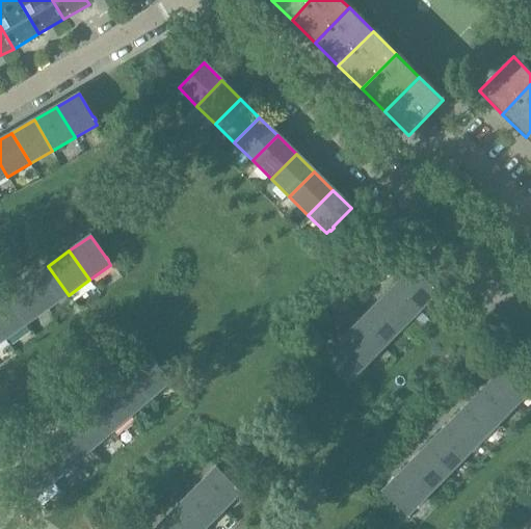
[(48,266),(27,281),(47,310),(69,295),(48,266)]
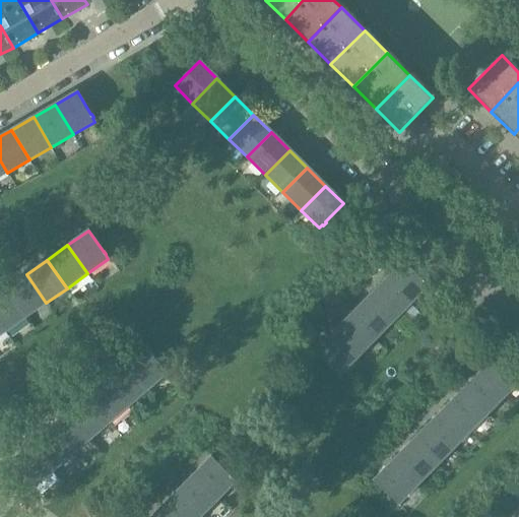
[(385,279),(410,304),(428,285),(425,282),(425,281),(423,279),(422,279),(403,261),(385,279)]
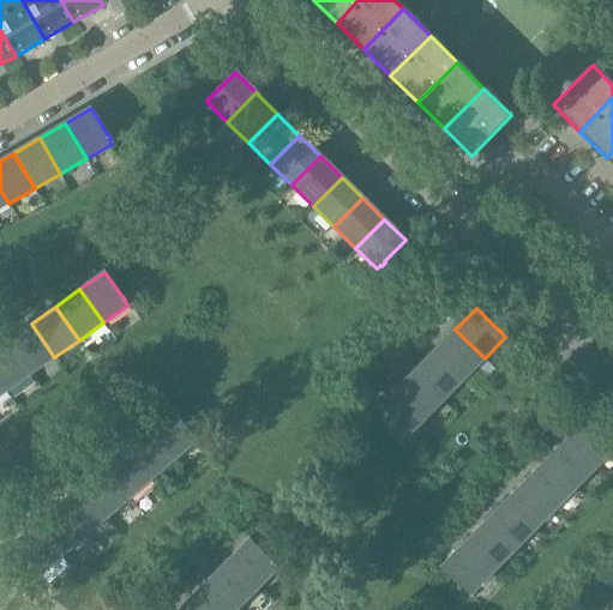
[(31,324),(6,342),(30,375),(54,357),(31,324)]
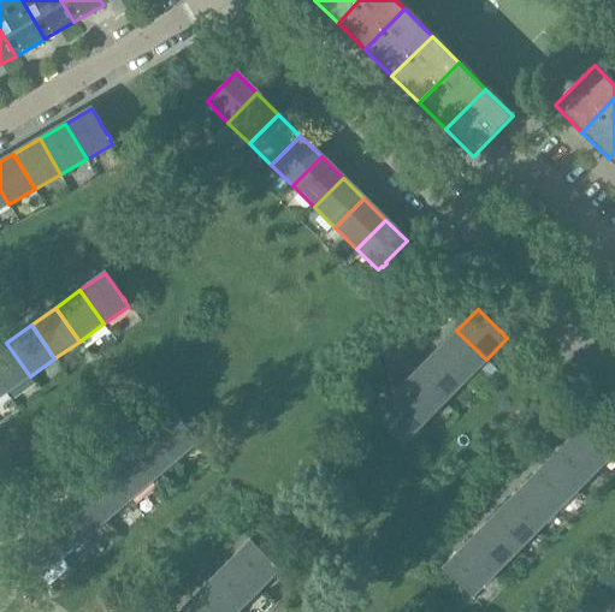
[(456,331),(436,352),(465,381),(486,360),(456,331)]
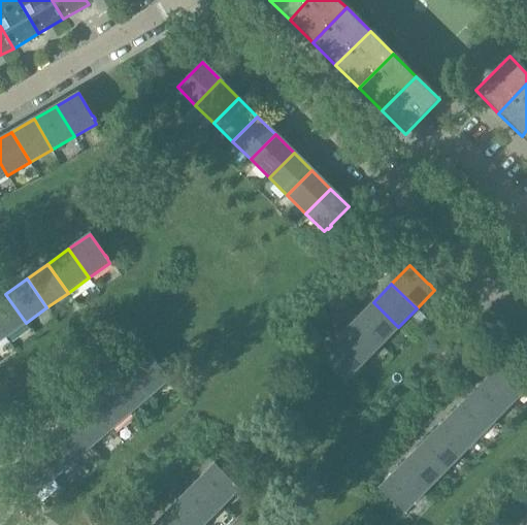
[(5,294),(0,297),(0,330),(5,337),(26,323),(5,294)]
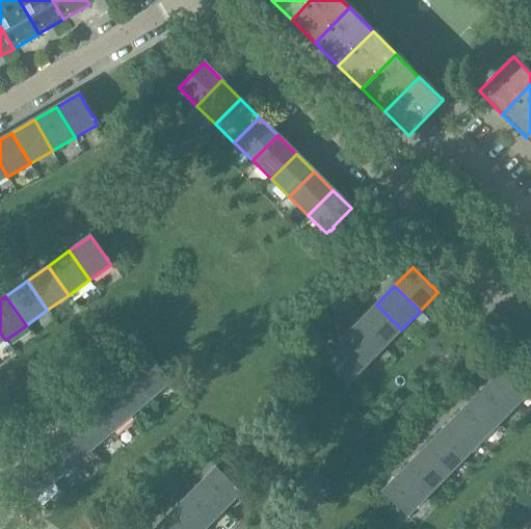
[(376,305),(357,323),(383,347),(401,329),(376,305)]
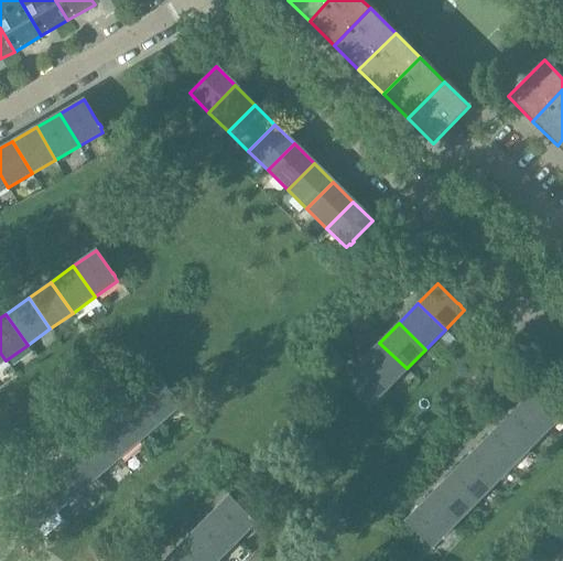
[(379,343),(360,362),(387,388),(407,368),(379,343)]
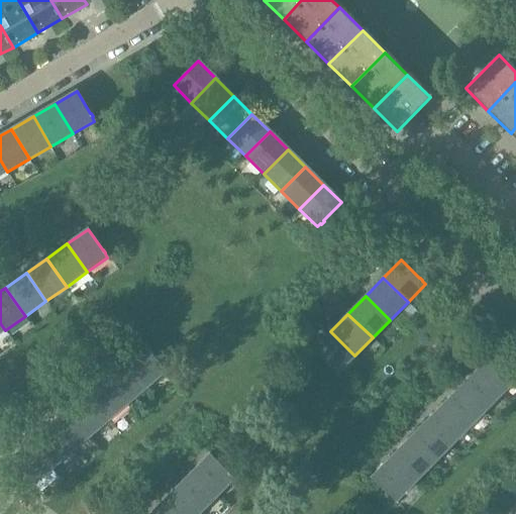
[(354,355),(330,331),(312,350),(336,375),(354,355)]
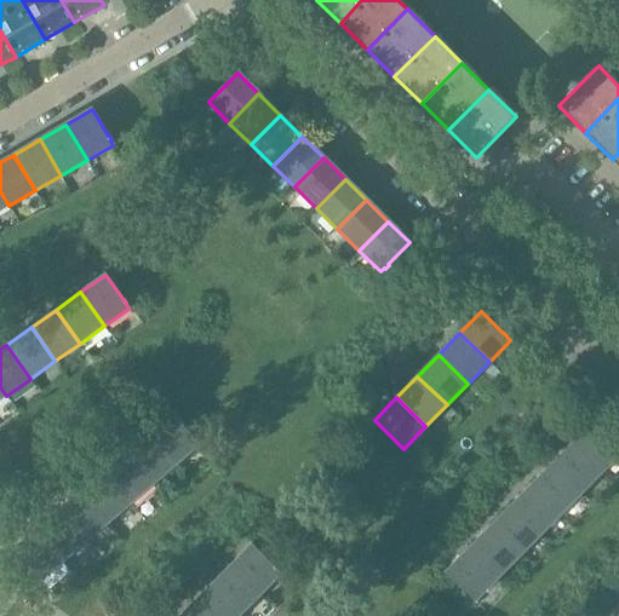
[(172,414),(149,433),(176,465),(199,444),(195,441),(196,439),(193,436),(193,437),(172,414)]
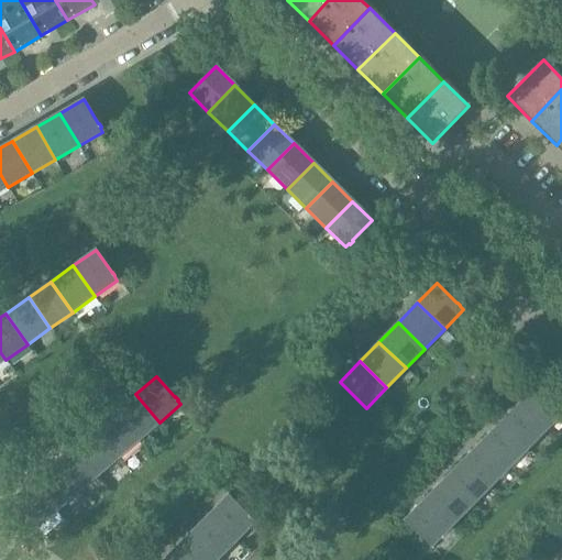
[(539,384),(519,403),(547,429),(561,413),(561,406),(561,405),(559,403),(559,404),(539,384)]
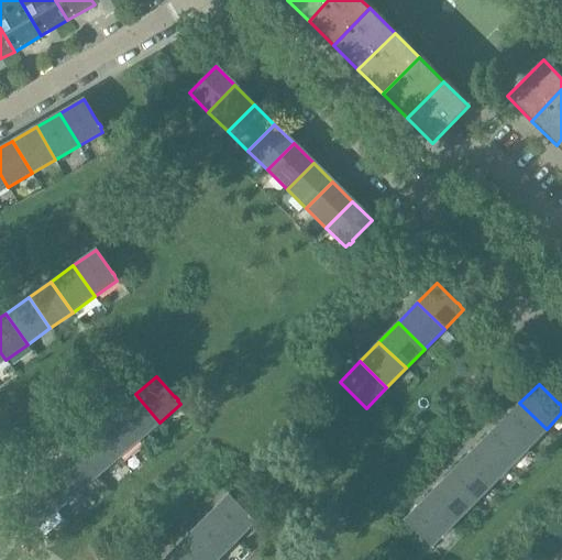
[(135,394),(114,412),(139,440),(160,423),(135,394)]
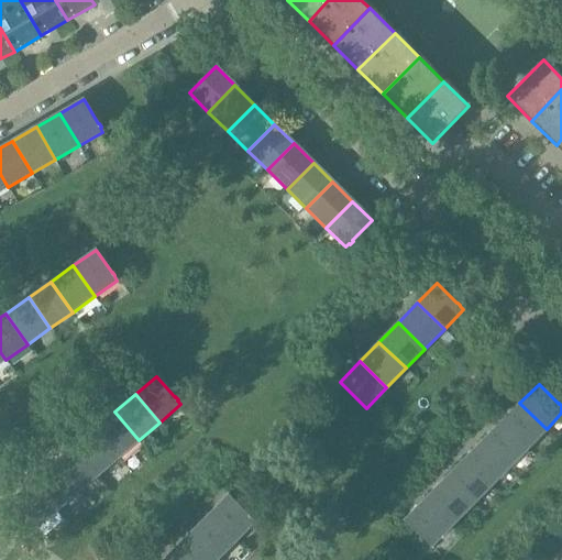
[(547,429),(519,403),(500,423),(527,449),(547,429)]
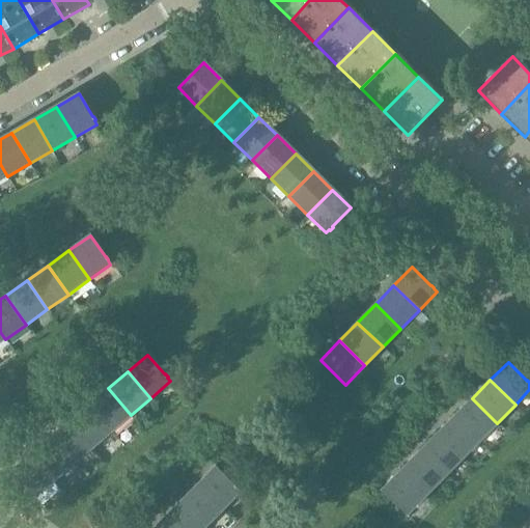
[(88,405),(111,432),(131,415),(108,388),(88,405)]
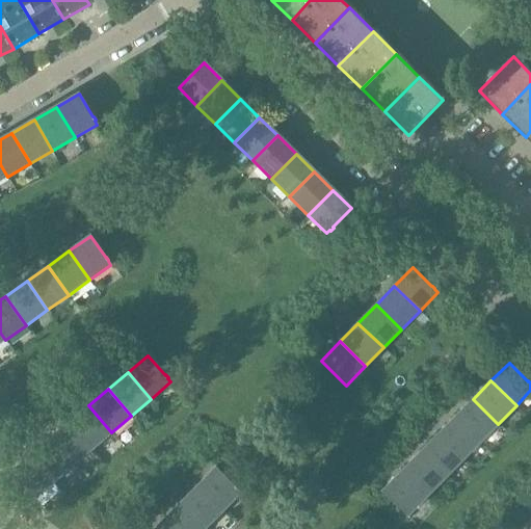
[(498,424),(473,399),(454,418),(480,443),(498,424)]
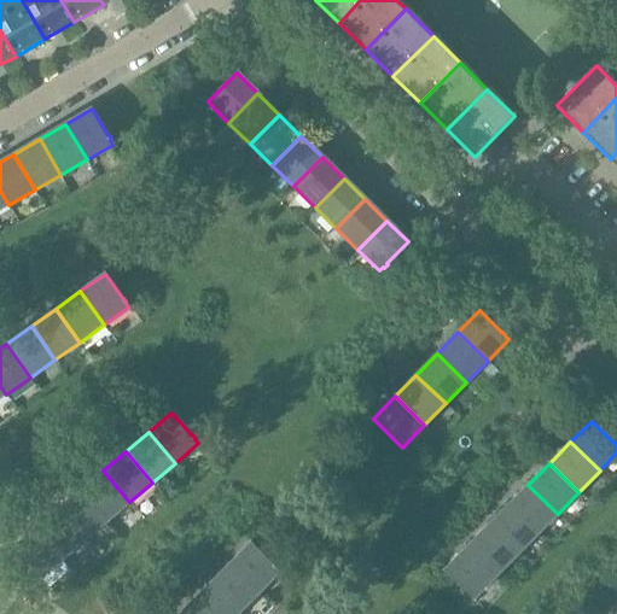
[(103,471),(80,491),(106,522),(129,502),(103,471)]
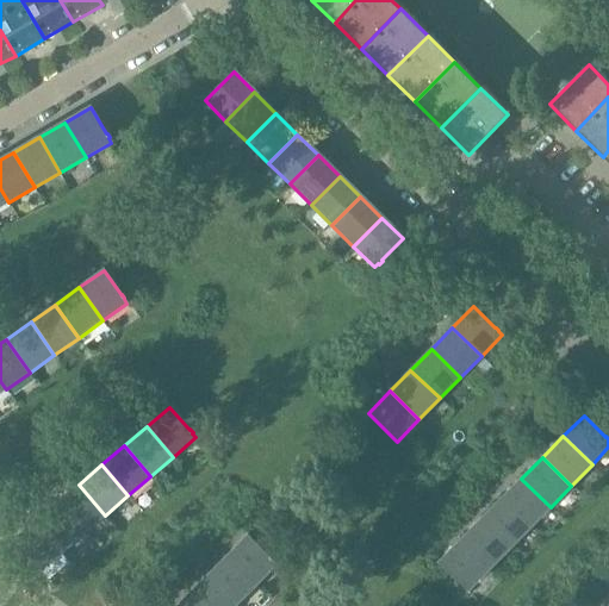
[(551,507),(521,479),(501,499),(529,528),(551,507)]
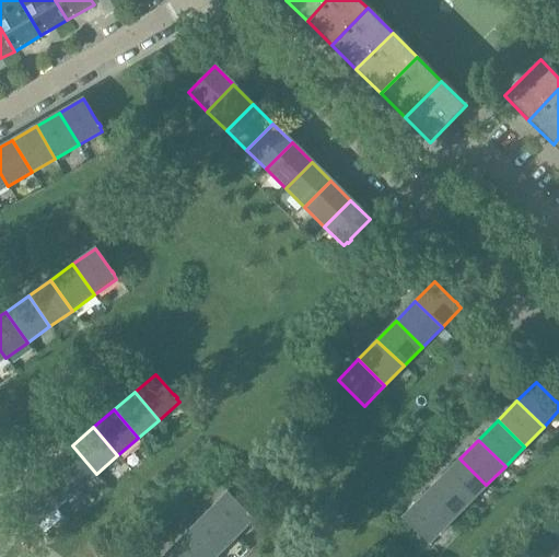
[(72,445),(51,463),(77,491),(96,474),(72,445)]
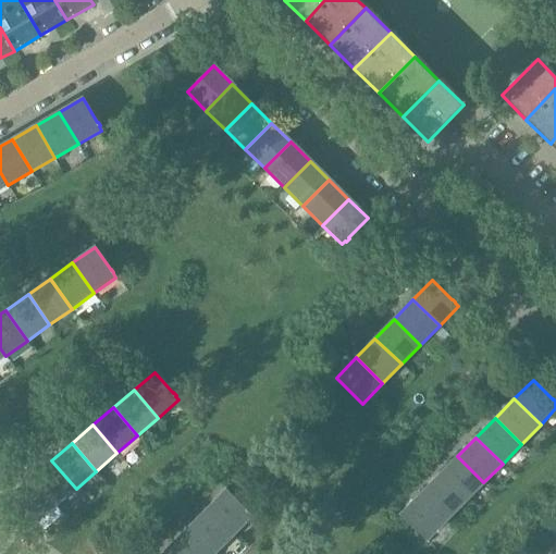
[(483,482),(457,456),(439,476),(465,502),(483,482)]
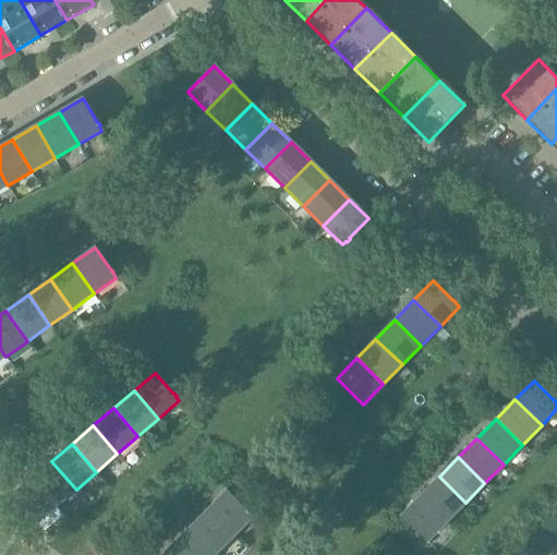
[(51,461),(31,479),(56,507),(76,490),(51,461)]
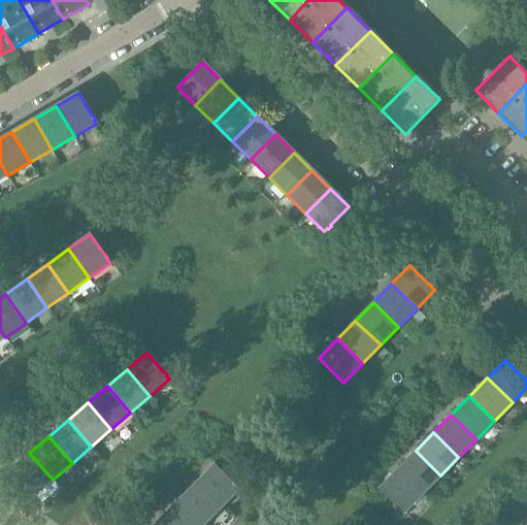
[(440,476),(416,451),(397,469),(423,494),(440,476)]
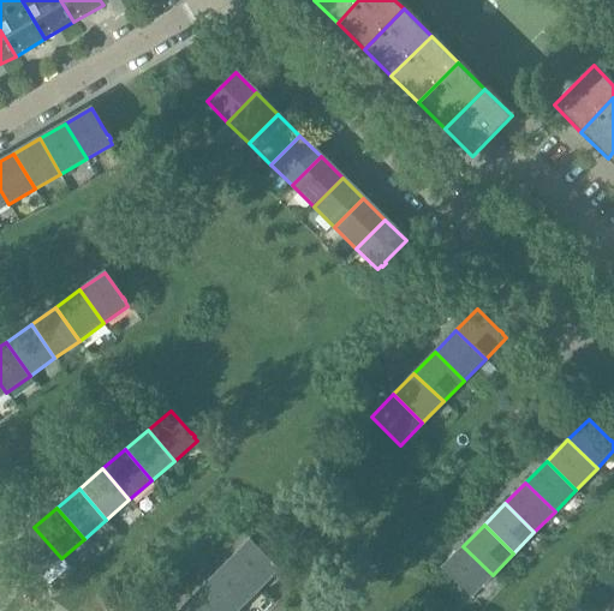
[(61,558),(34,527),(11,547),(37,579),(61,558)]
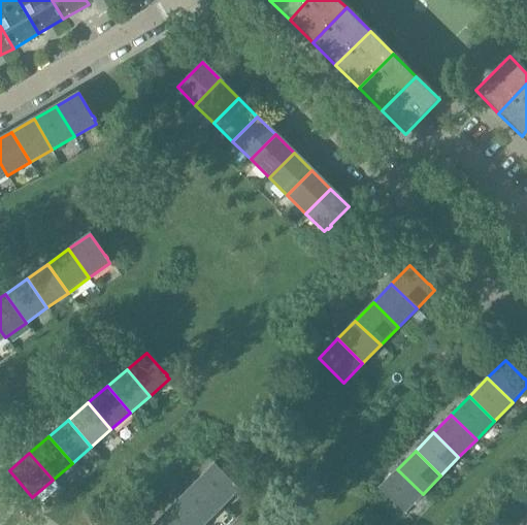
[(213,464),(196,483),(221,507),(239,489),(235,486),(236,485),(233,482),(233,483),(213,464)]
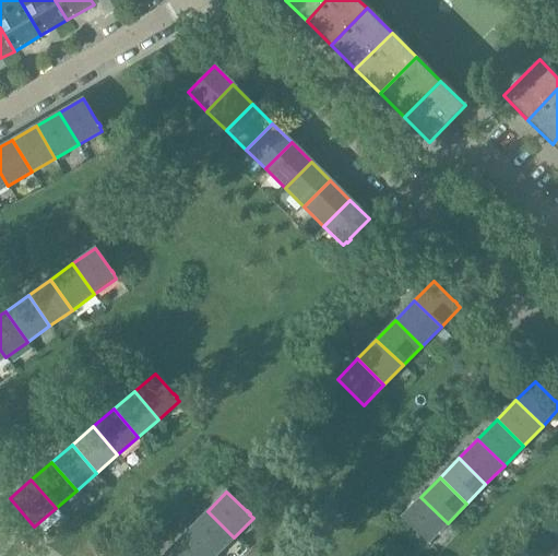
[(448,523),(420,497),(401,517),(427,543),(448,523)]
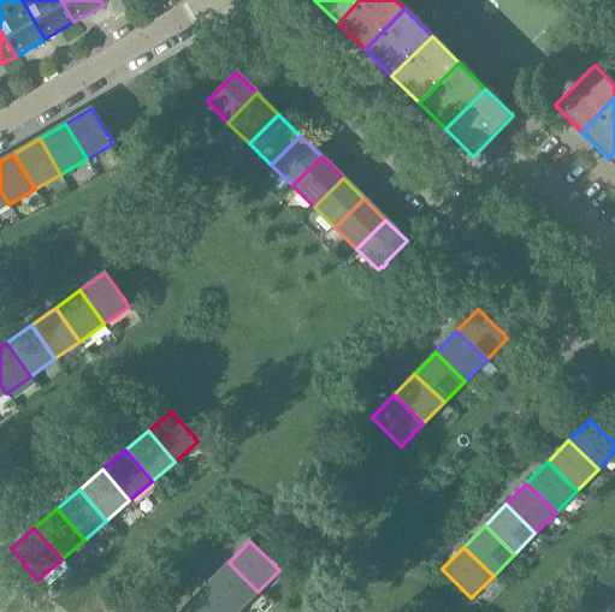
[(229,563),(207,584),(235,611),(240,611),(258,592),(229,563)]
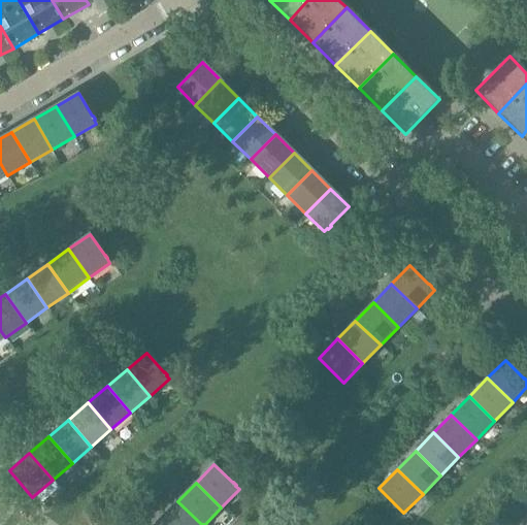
[(177,501),(159,520),(164,524),(201,524),(177,501)]
